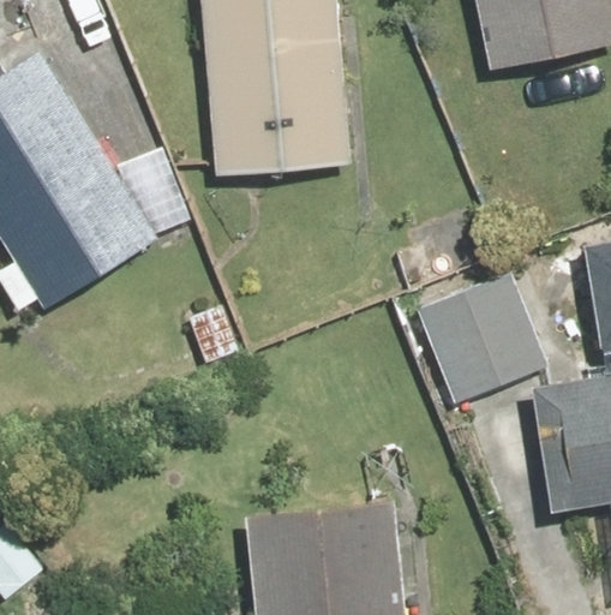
[(337,0),(202,0),(215,177),(351,166),(337,0)]
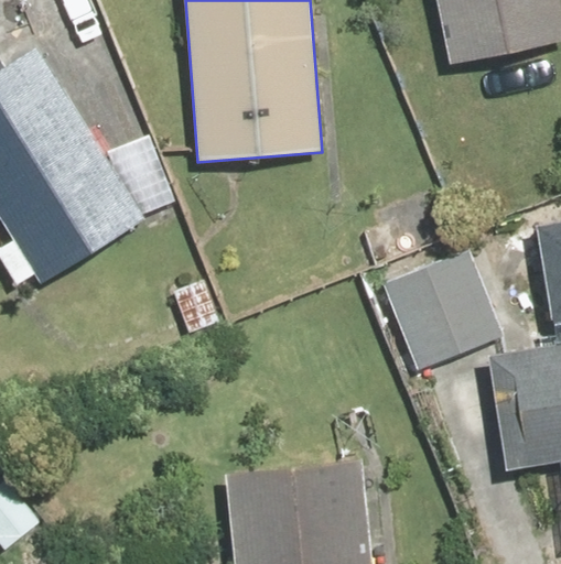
[(560,11),(558,0),(434,0),(449,63),(560,39),(560,11)]
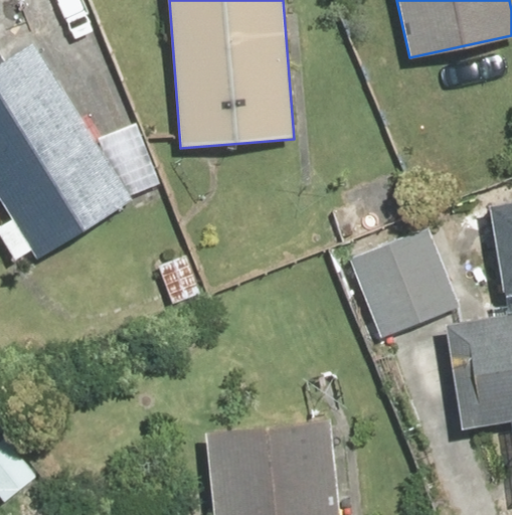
[(33,42),(0,61),(0,202),(36,261),(132,201),(33,42)]
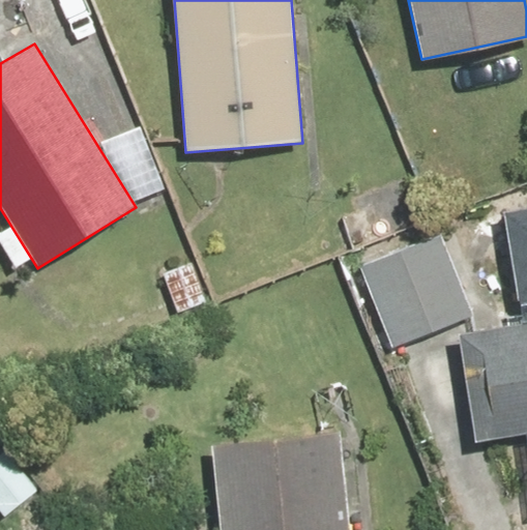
[(526,317),(452,329),(470,437),(526,428),(526,317)]
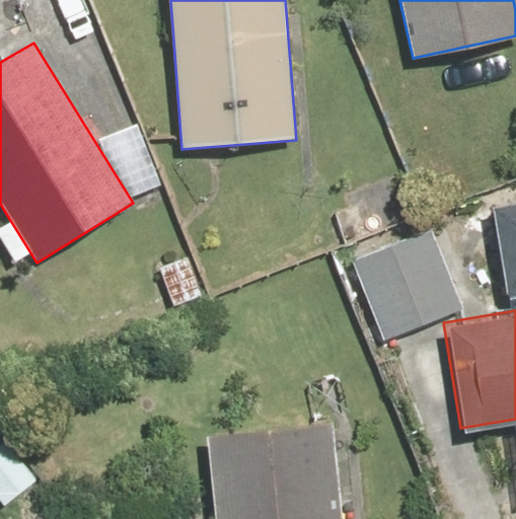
[(338,518),(328,419),(206,431),(214,518),(338,518)]
